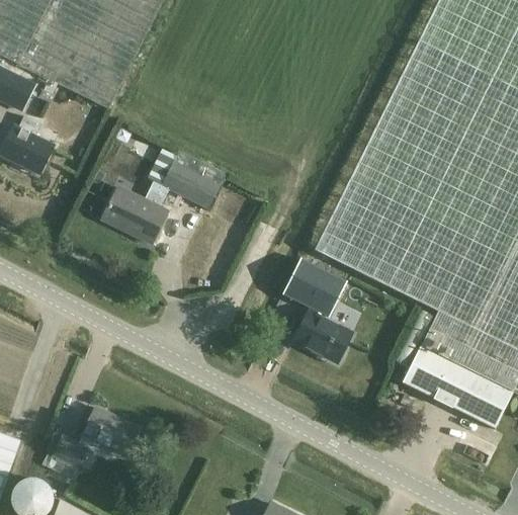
[(108,108),(162,0),(0,0),(0,96),(23,108),(31,92),(48,101),(52,94),(58,83),(108,108)]
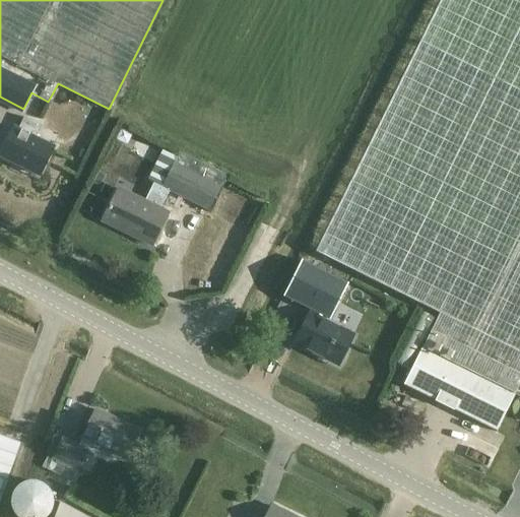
[(403,383),(495,429),(519,379),(519,0),(440,0),(316,250),(440,313),(403,383)]
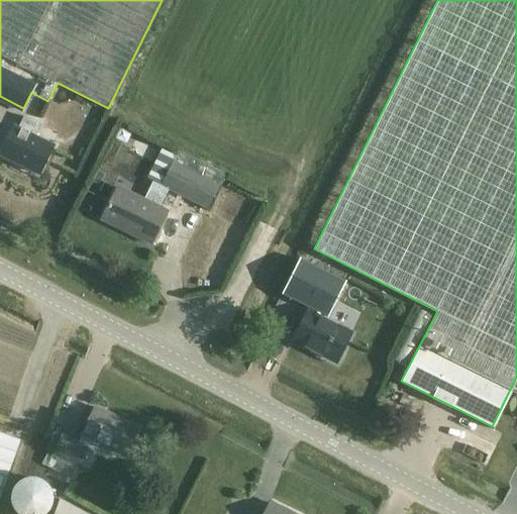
[(1,152),(39,173),(54,144),(34,135),(41,123),(24,114),(17,126),(14,125),(1,152)]
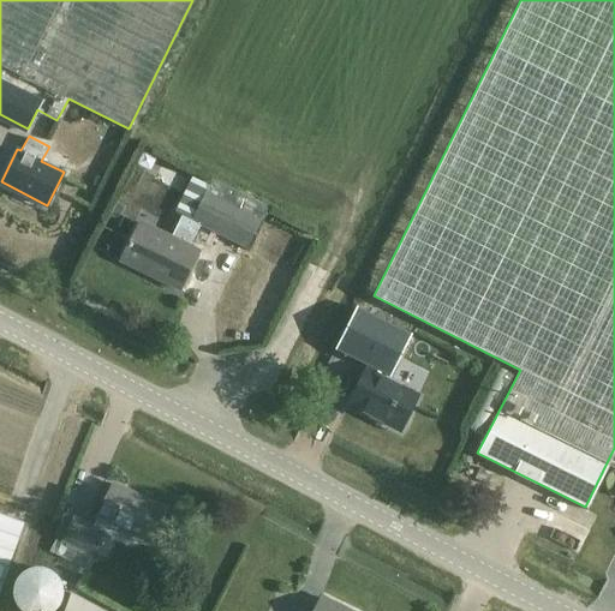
[(121,258),(180,287),(199,250),(190,245),(202,223),(249,246),(269,205),(212,178),(192,219),(181,213),(171,235),(141,220),(121,258)]
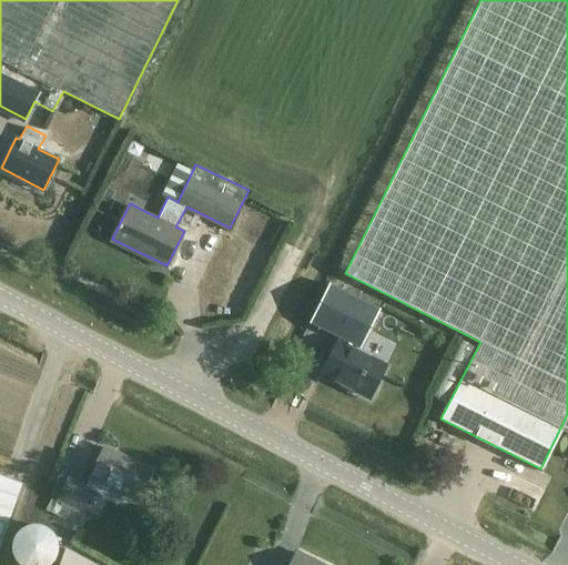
[(341,336),(322,372),(371,395),(385,365),(369,357),(373,353),(359,346),(379,306),(332,282),(311,323),(341,336)]
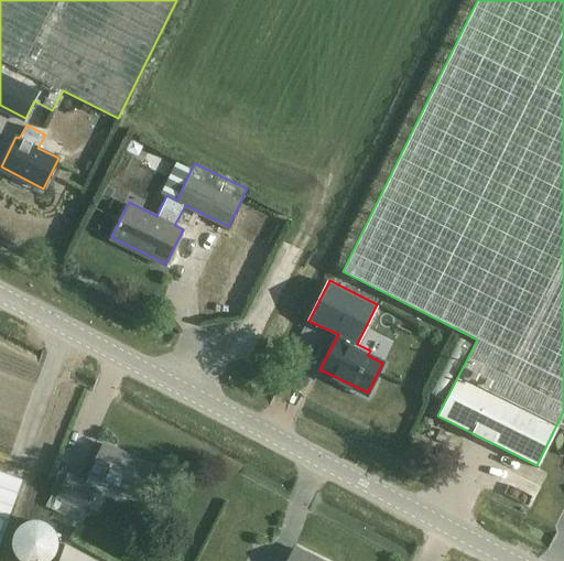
[(55,495),(85,510),(96,487),(104,492),(109,482),(138,496),(152,466),(104,442),(89,472),(85,478),(68,471),(55,495)]
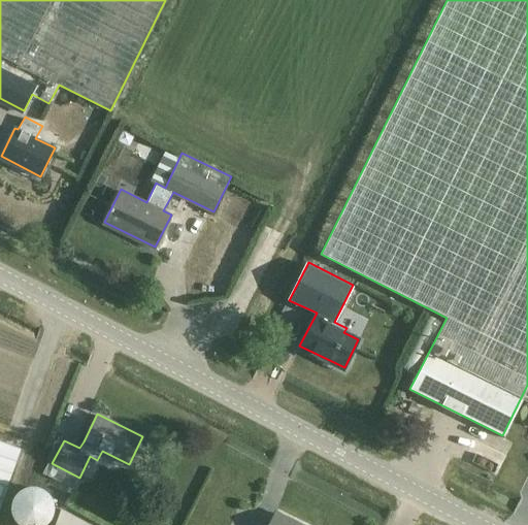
[(0,438),(0,503),(21,447),(0,438)]
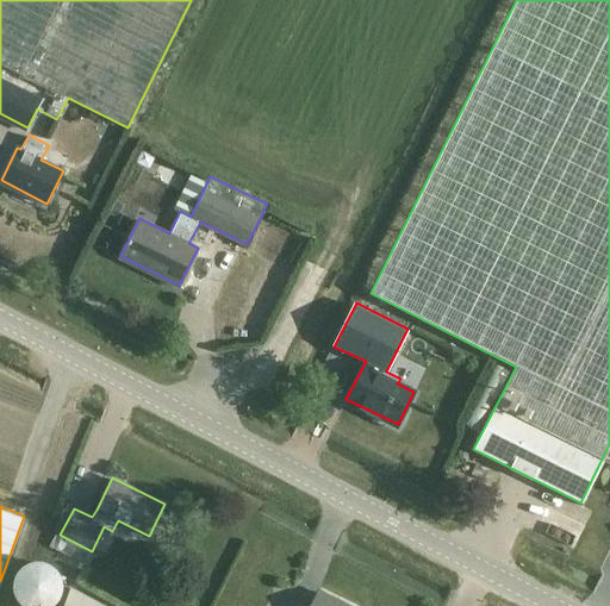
[(51,605),(55,564),(13,561),(10,605),(23,605),(51,605)]
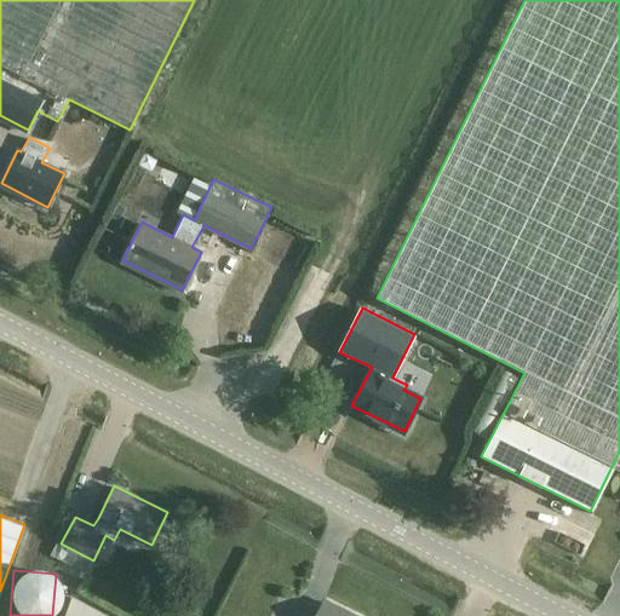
[(355,615),(323,600),(315,615),(355,615)]
